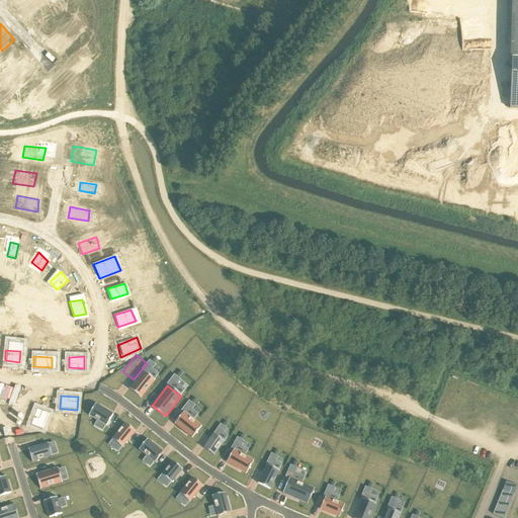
[(114,415),(96,405),(90,416),(108,426),(114,415)]
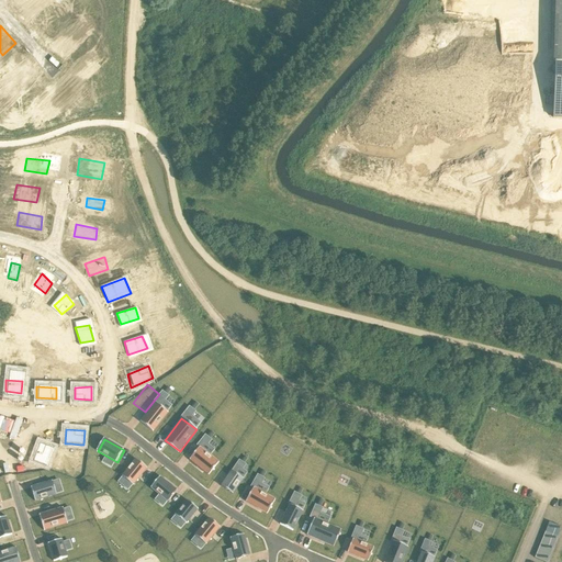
[(47,467),(49,461),(53,451),(54,448),(41,444),(33,461),(47,467)]
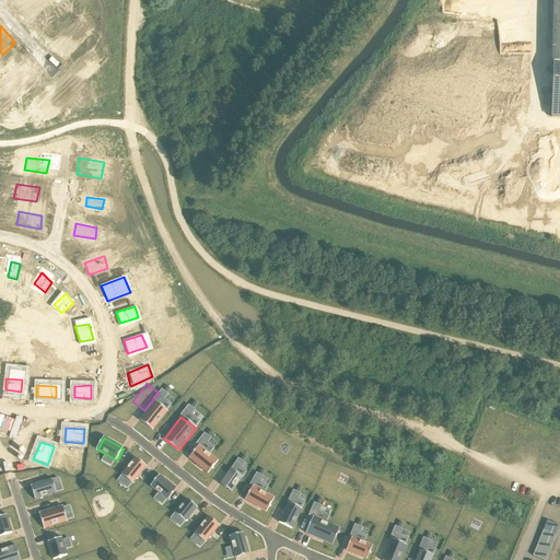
[(190,457),(209,473),(219,461),(200,445),(190,457)]
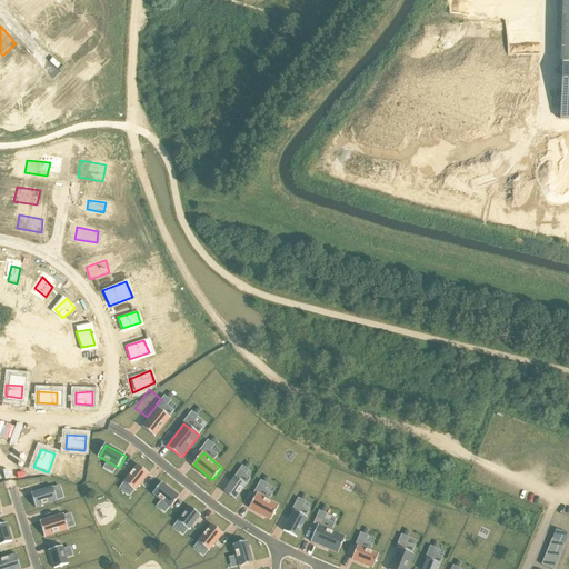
[(149,473),(139,465),(123,483),(135,492),(149,473)]
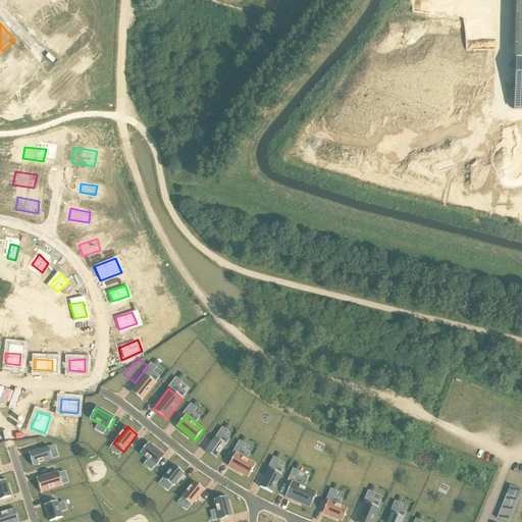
[(205,451),(216,458),(226,444),(216,436),(205,451)]
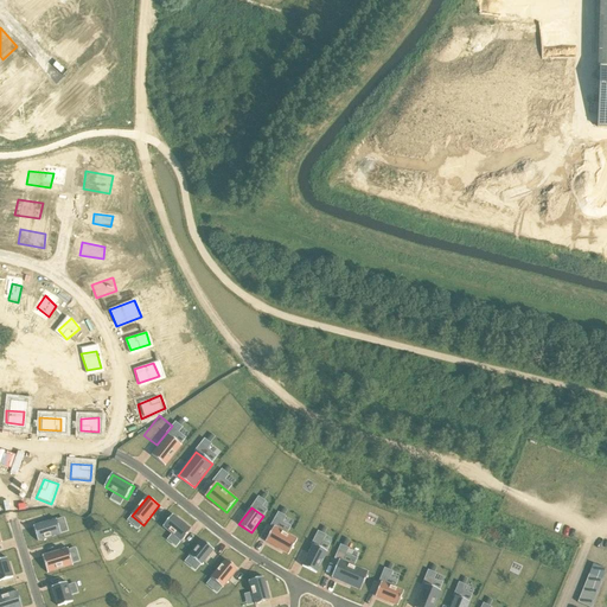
[(190,529),(171,513),(163,525),(181,541),(190,529)]
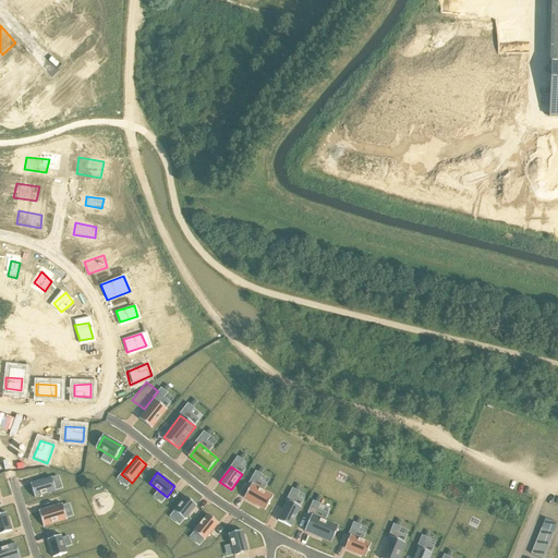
[(31,482),(35,496),(58,489),(53,474),(31,482)]
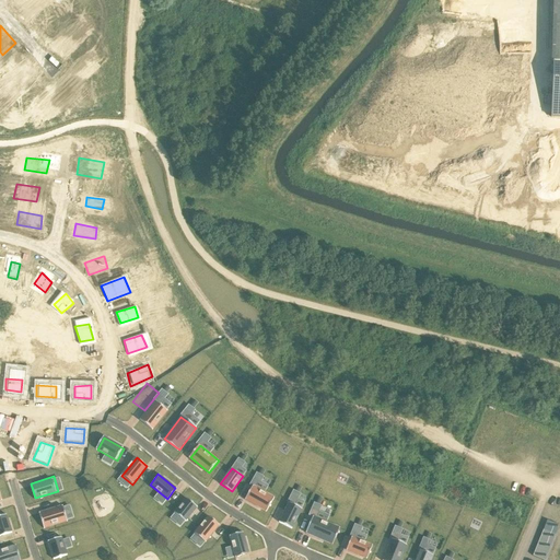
[(246,499),(267,511),(275,498),(254,487),(246,499)]
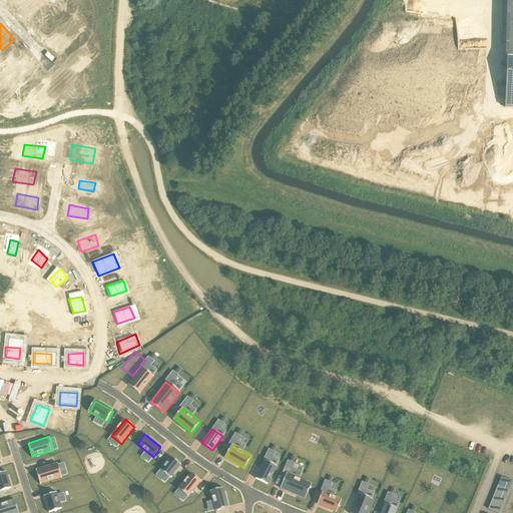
[(180,463),(170,456),(160,469),(170,476),(180,463)]
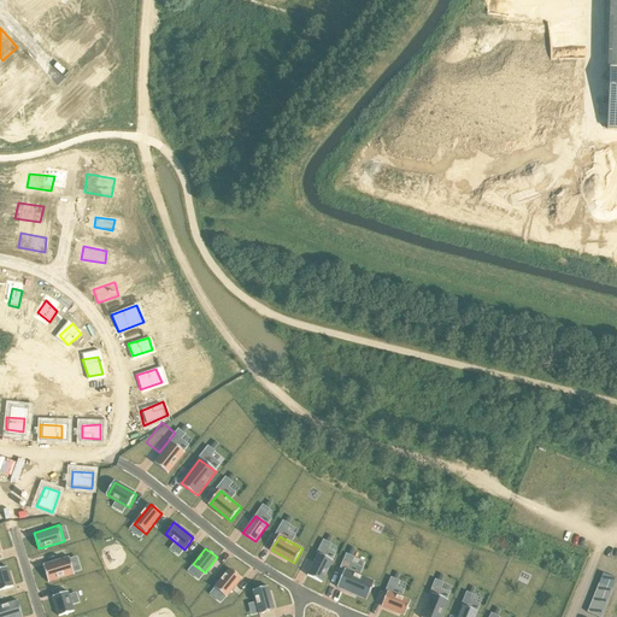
[(307,575),(322,581),(333,559),(318,553),(307,575)]
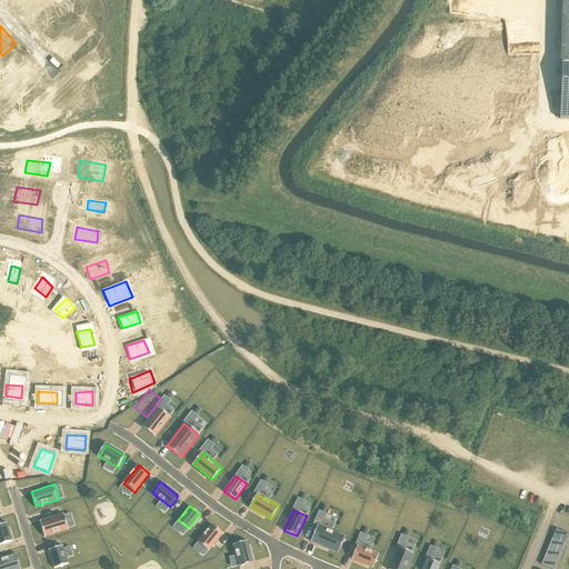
[(41,518),(46,533),(69,526),(65,511),(41,518)]
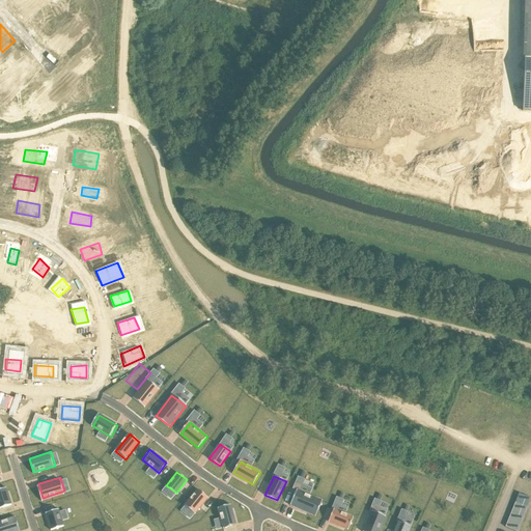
[(0,506),(11,504),(7,486),(0,487),(0,506)]
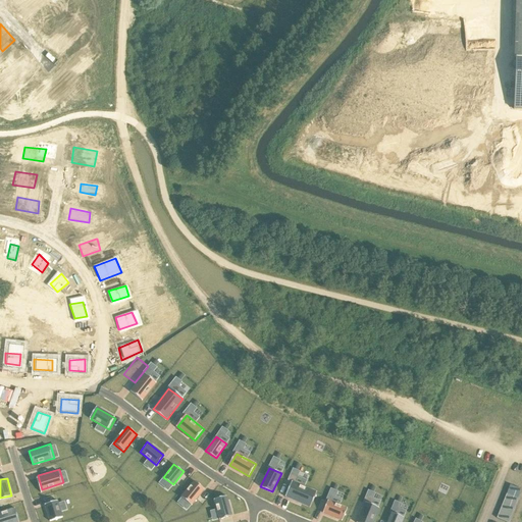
[(204,487),(195,479),(181,496),(191,504),(204,487)]
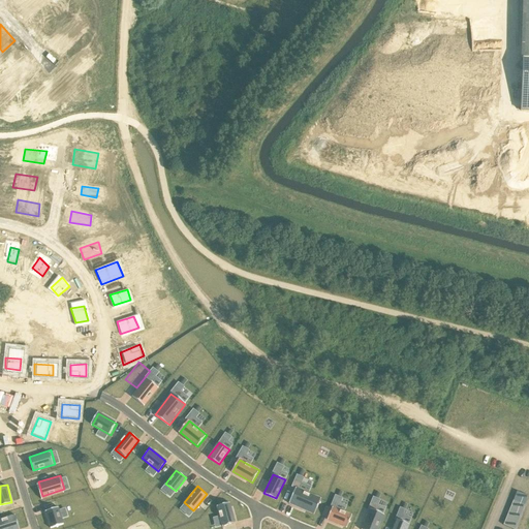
[(289,502),(314,514),(321,498),(297,487),(289,502)]
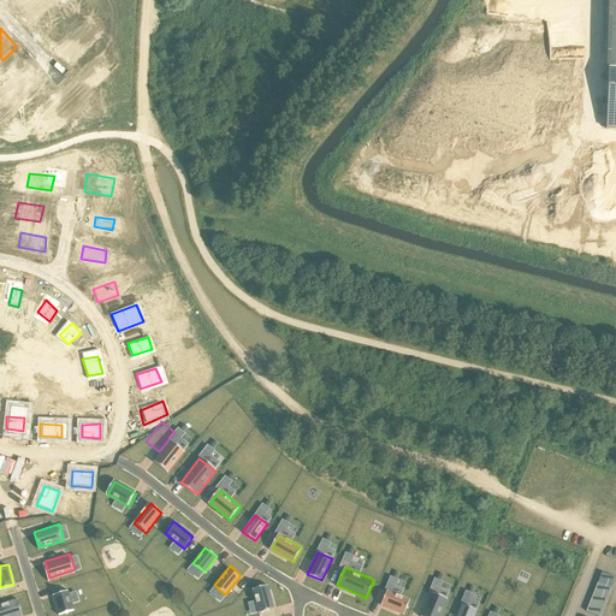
[(586,611),(598,615),(600,615),(615,579),(615,578),(603,572),(586,611)]
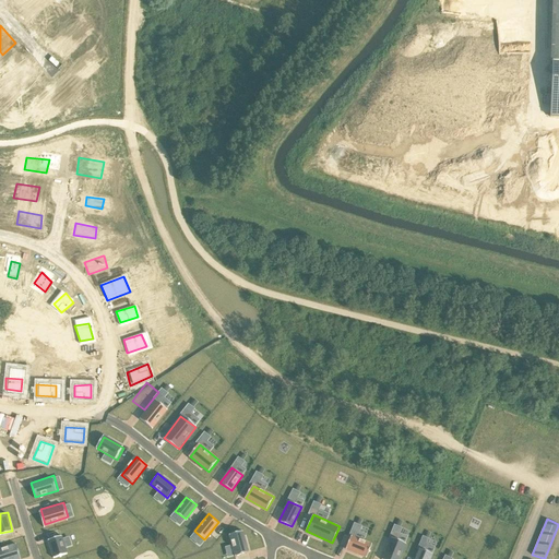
[(52,531),(59,551),(73,547),(67,525),(52,531)]
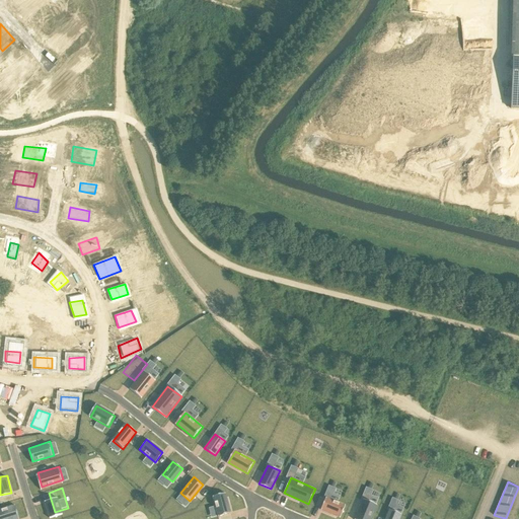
[(230,513),(224,493),(212,497),(217,517),(230,513)]
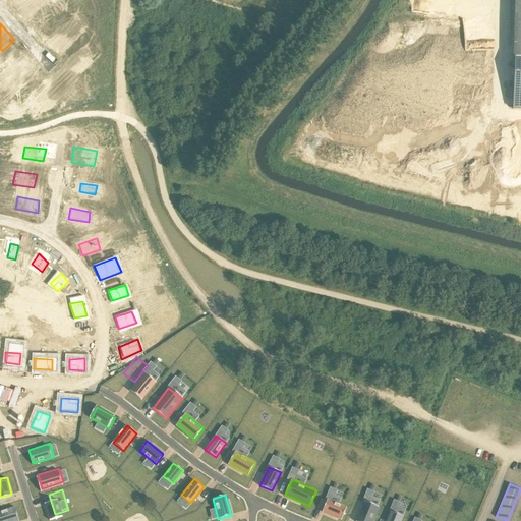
[(323,511),(342,518),(347,506),(328,499),(323,511)]
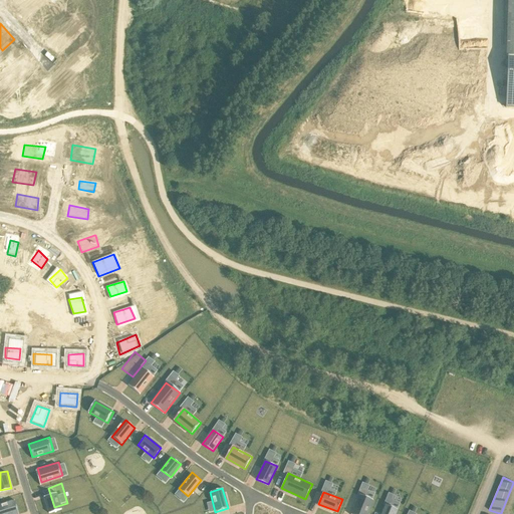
[(351,513),(367,513),(373,499),(359,494),(351,513)]
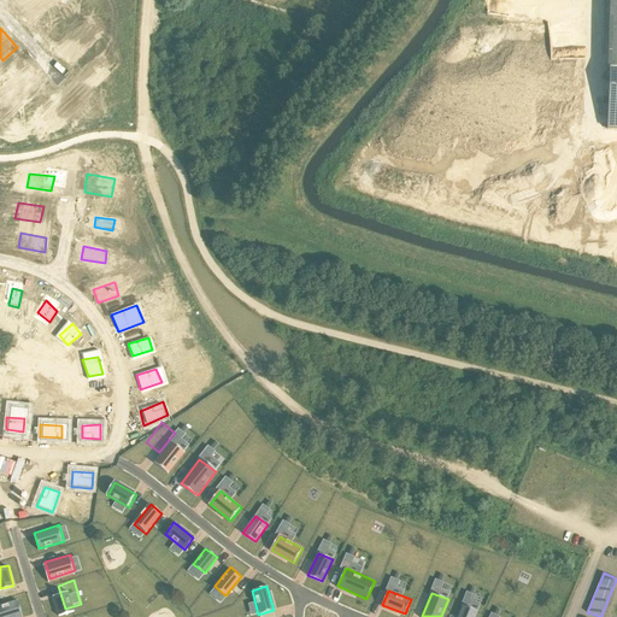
[(0,616),(23,616),(19,599),(0,604),(0,616)]
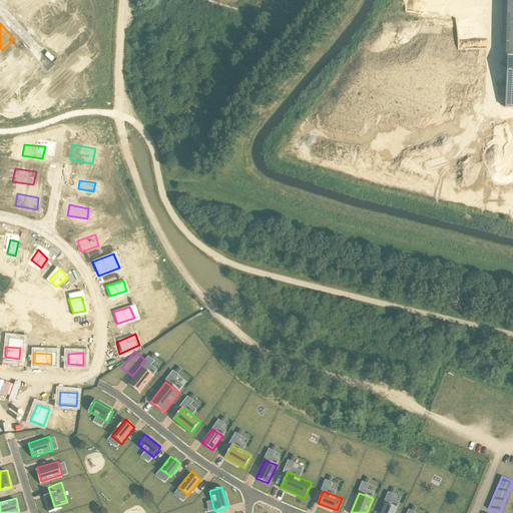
[(381,512),(395,512),(398,508),(386,503),(381,512)]
